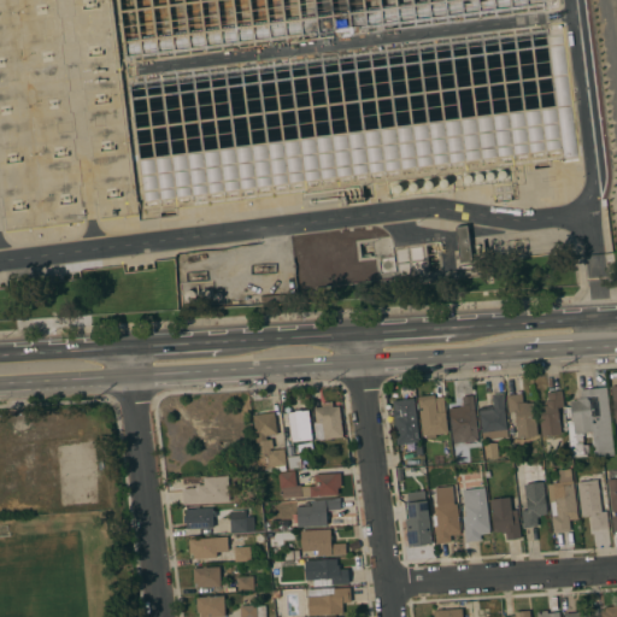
[(471,260),(460,262),(456,227),(466,225),(471,260)]
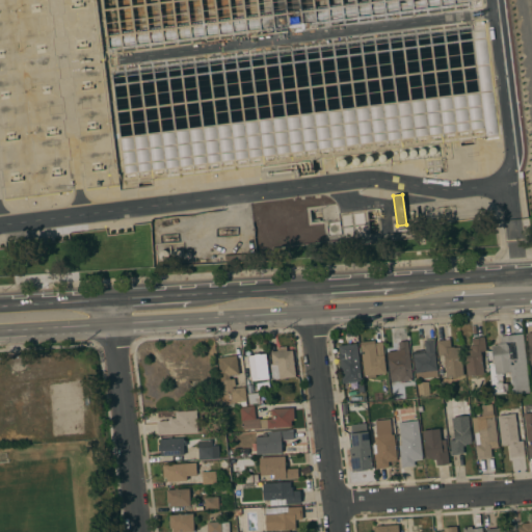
[(503,381),(502,381),(503,392),(502,392),(502,393),(493,394),(487,350),(493,350),(491,345),(498,345),(497,343),(501,343),(500,336),(523,333),(529,392),(513,393),(512,379),(511,379),(510,372),(502,373),(503,381)]
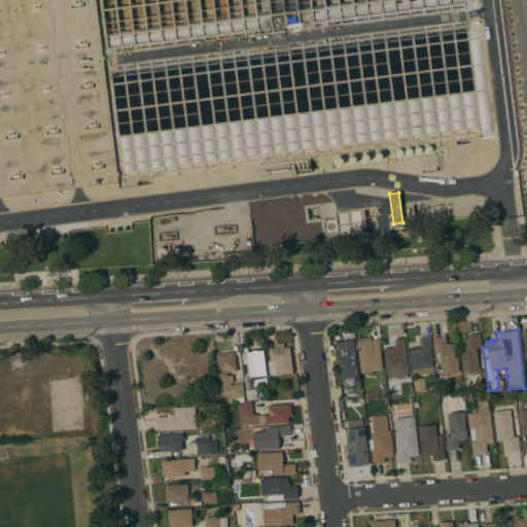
[(463,372),(459,344),(465,344),(465,342),(468,342),(467,335),(480,334),(481,347),(477,348),(480,370),(463,372)]
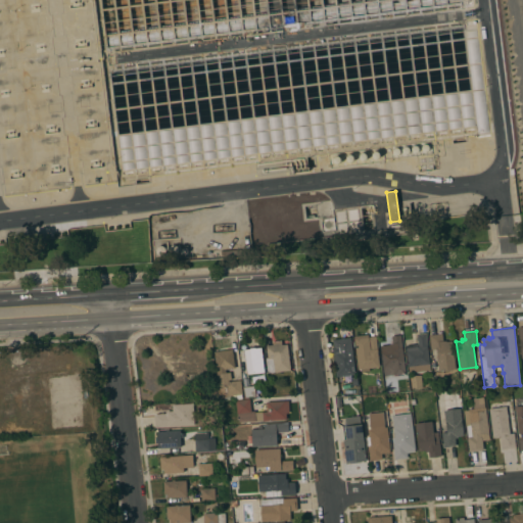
[(430,370),(409,373),(406,348),(418,346),(417,334),(426,333),(430,370)]
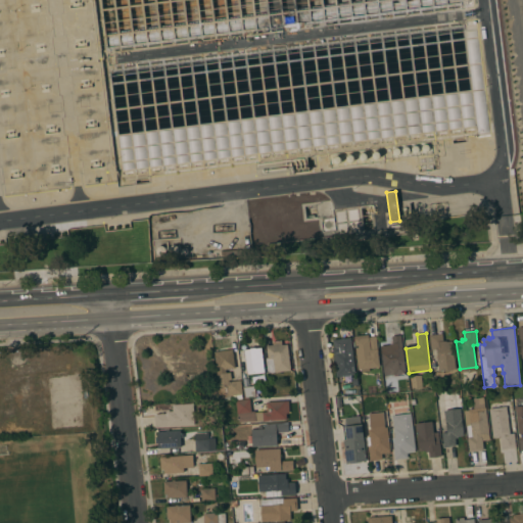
[(456,369),(439,371),(436,348),(431,349),(429,335),(442,333),(443,341),(446,340),(446,341),(452,341),(456,369)]
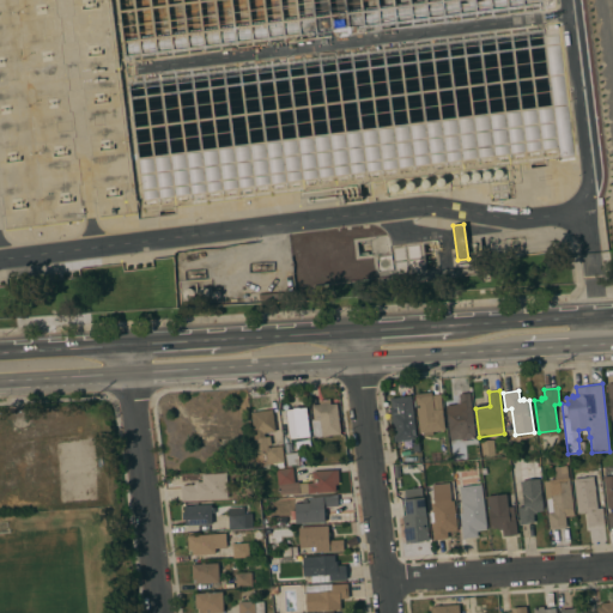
[(414,394),(431,392),(432,395),(441,394),(444,430),(432,431),(434,435),(424,436),(423,432),(419,432),(414,394)]
